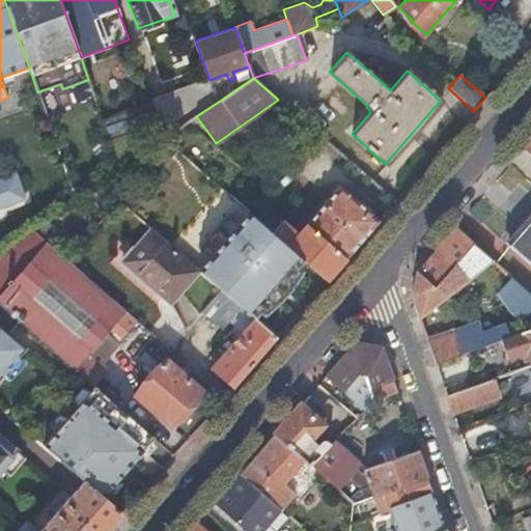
[(164,138),(196,116),(217,103),(212,89),(212,87),(154,109),(164,138)]
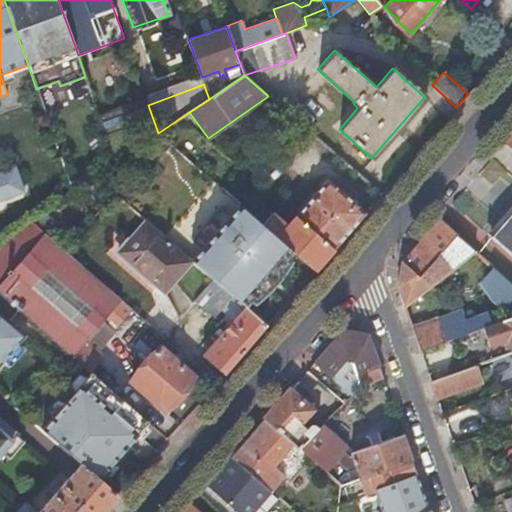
[(163,139),(170,144),(176,137),(170,131),(163,139)]
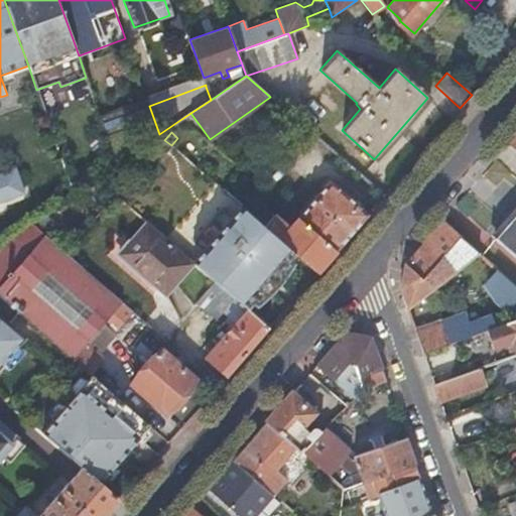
[(118,138),(109,141),(117,163),(125,158),(118,138)]
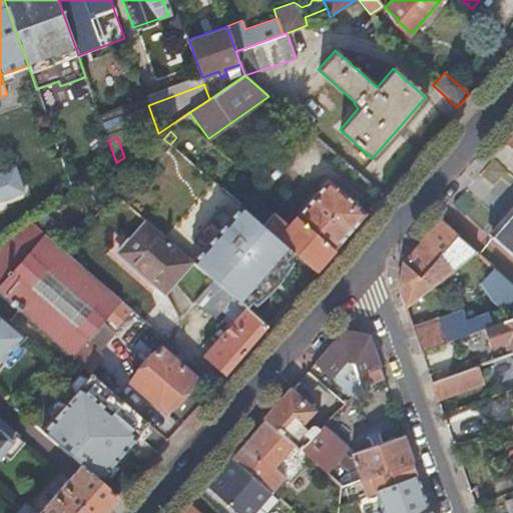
[(0,201),(24,192),(15,167),(0,172),(0,201)]
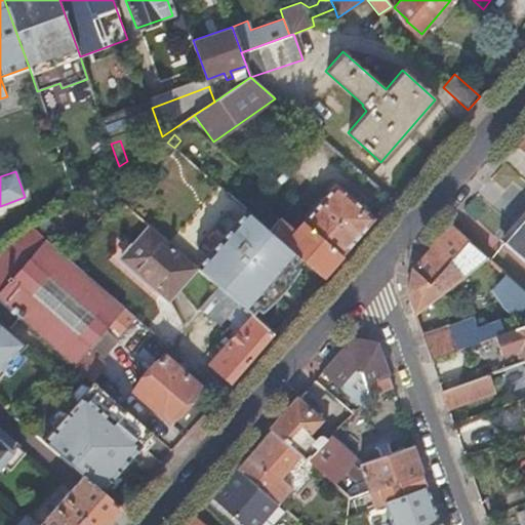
[(301,221),(340,255),(373,217),(334,184),(301,221)]
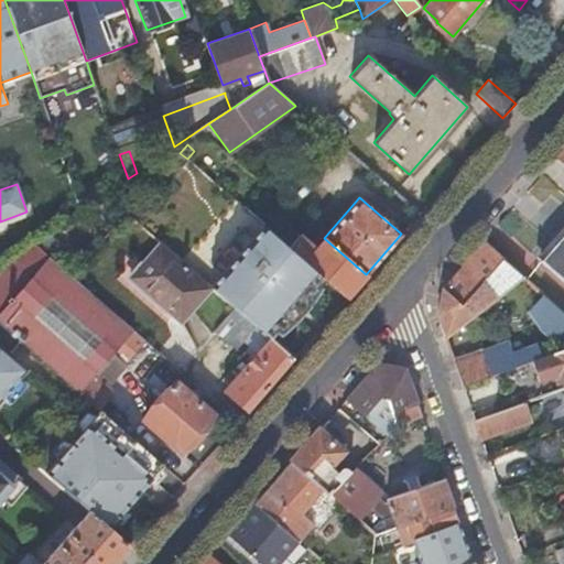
[(220,275),(209,289),(210,289),(232,308),(268,338),(322,275),(280,239),(263,225),(250,240),(239,230),(208,266),(220,275)]
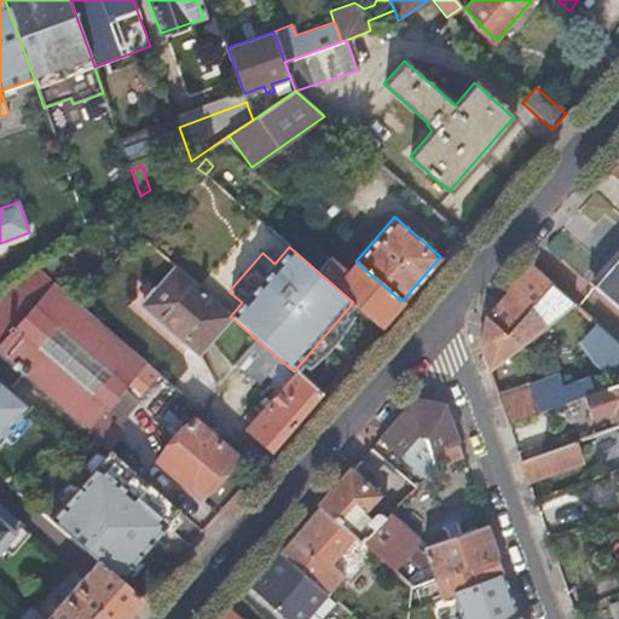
[(353,302),(381,325),(401,301),(356,261),(346,272),(318,249),(307,262),(353,302)]
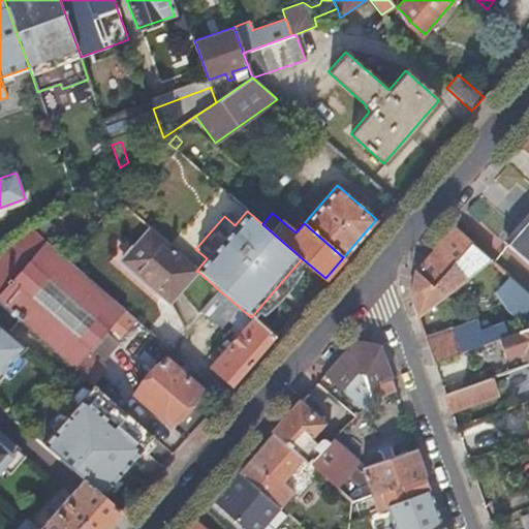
[(528,215),(504,244),(528,265),(528,215)]
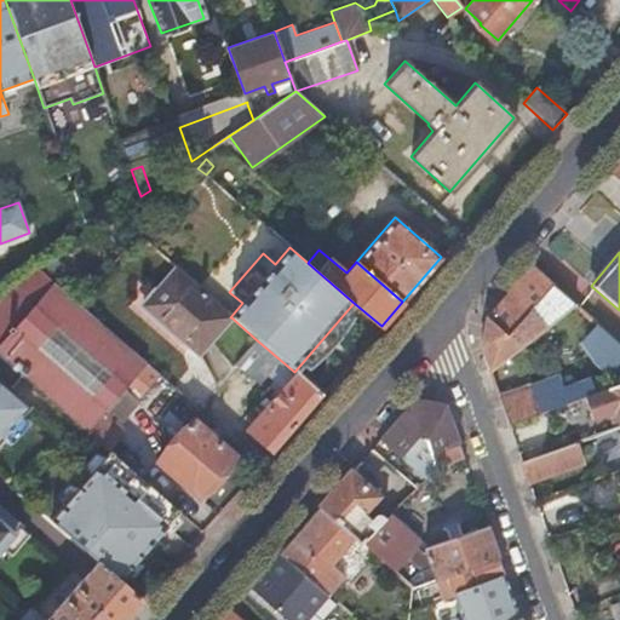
[(575,304),(530,265),(486,317),(481,348),(488,369),(575,304)]
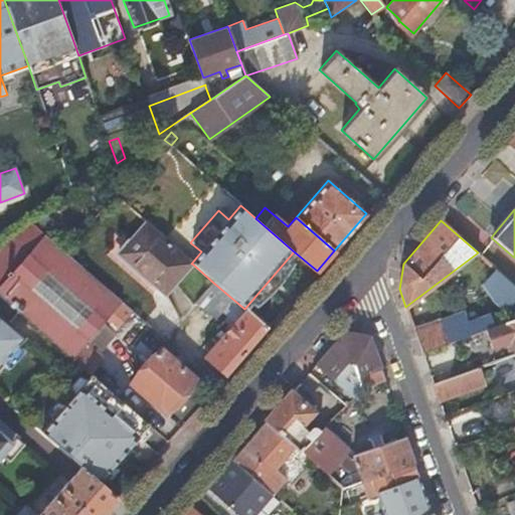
[(29,222),(0,241),(0,287),(46,236),(29,222)]
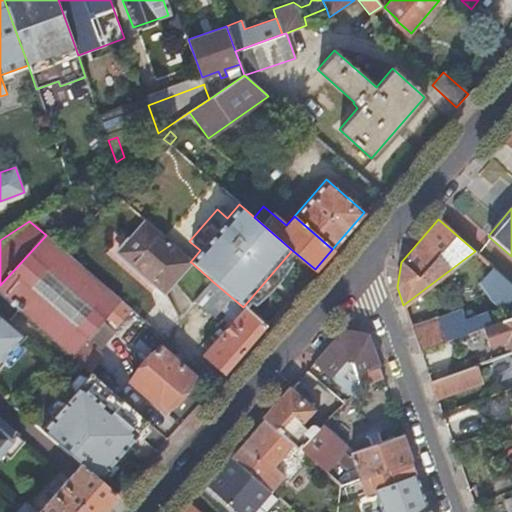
[(190,262),(144,222),(128,241),(118,253),(150,281),(164,293),(191,262),(190,262)]
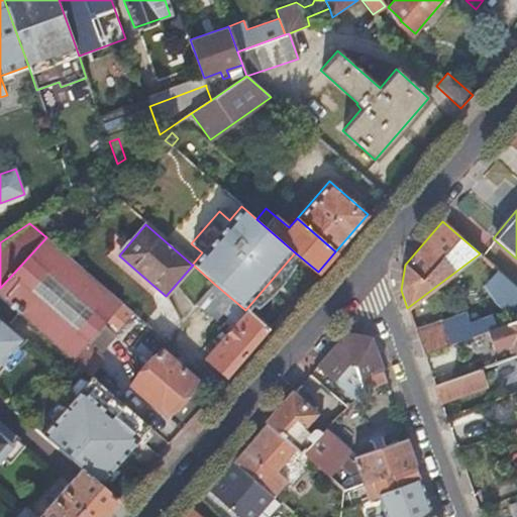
[(135,315),(46,237),(0,288),(0,298),(14,310),(17,313),(89,375),(105,356),(101,352),(118,333),(119,334),(135,315)]
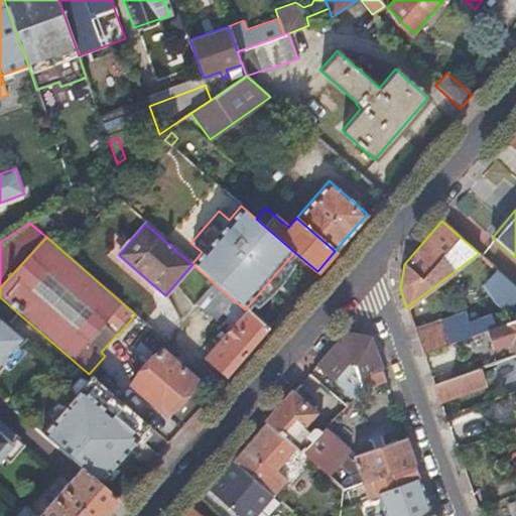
[(119,255),(129,243),(123,238),(107,256),(146,290),(151,283),(119,255)]
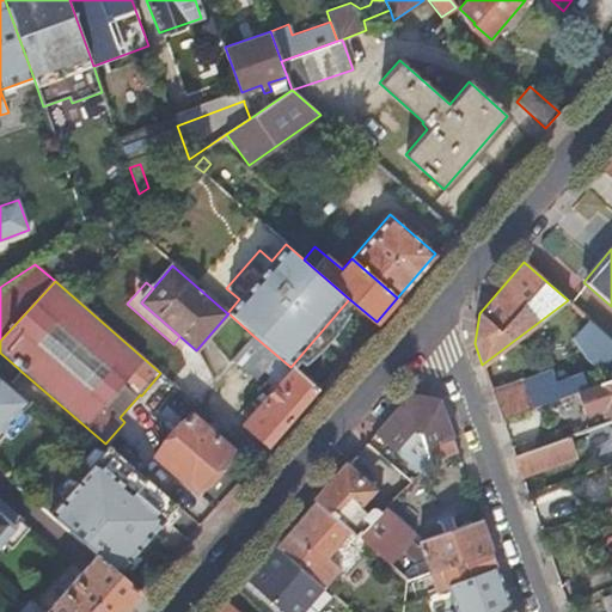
[(611,377),(611,340),(592,322),(577,337),(591,361),(611,378),(611,377)]
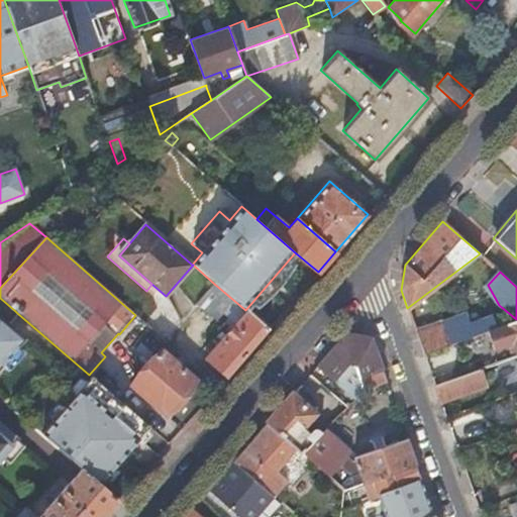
[(203,358),(225,378),(268,329),(245,310),(213,283),(196,302),(216,320),(223,312),(235,322),(203,358)]
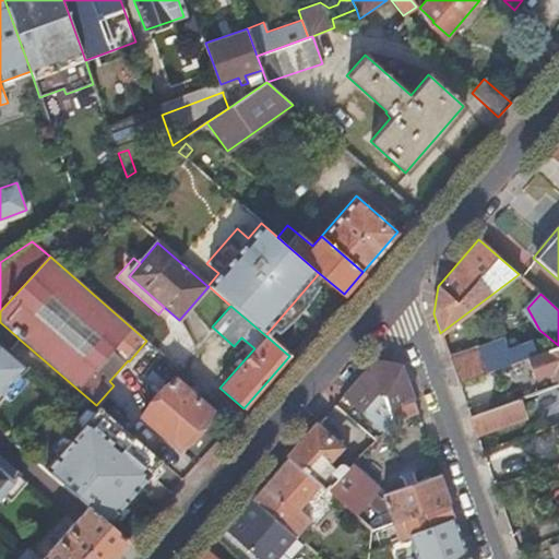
[(0,322),(0,343),(9,351),(19,339),(15,335),(0,322)]
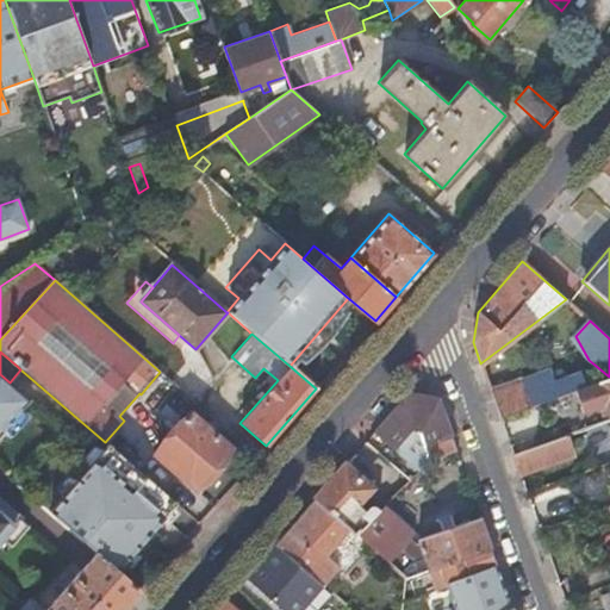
[(522,378),(523,381),(531,405),(574,390),(583,386),(573,360),(522,378)]
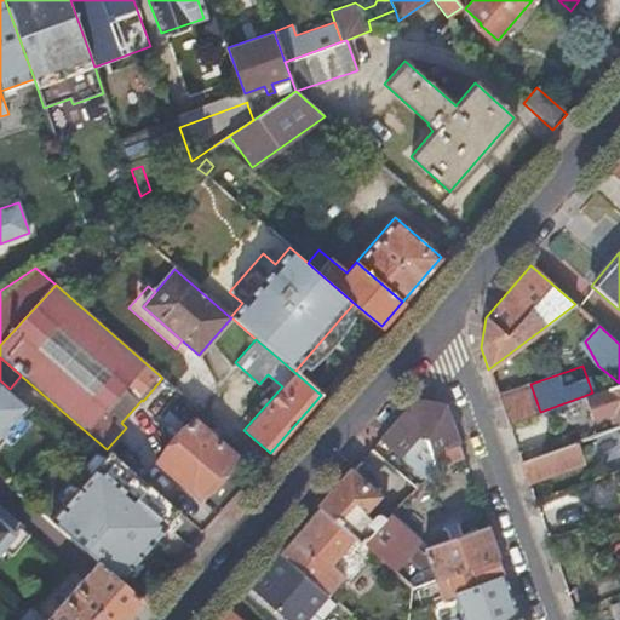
[(0,380),(0,438),(29,407),(10,389),(0,380)]
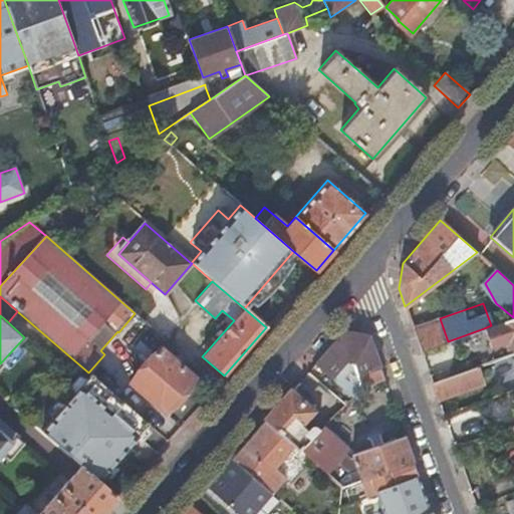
[(513,316),(513,317),(491,325),(484,328),(491,347),(509,341),(513,353),(513,352),(513,316)]
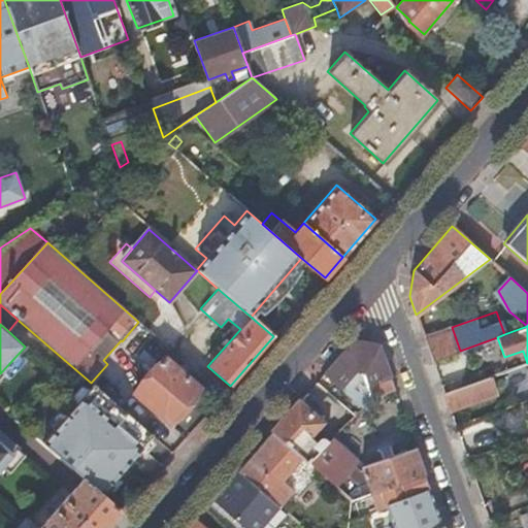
[(453,330),(425,340),(433,361),(460,351),(453,330)]
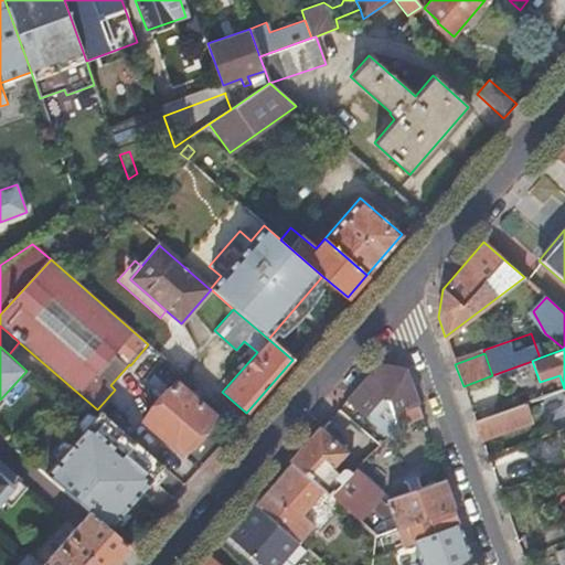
[(396,427),(422,417),(405,370),(376,363),(344,401),(380,433),(386,438),(396,427)]
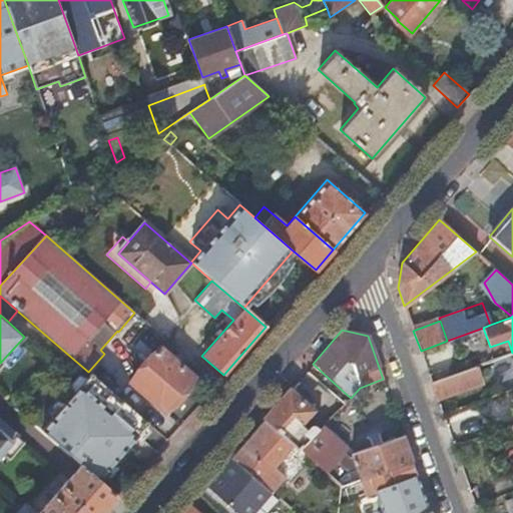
[(175,396),(181,389),(193,376),(159,346),(129,380),(163,410),(175,396)]
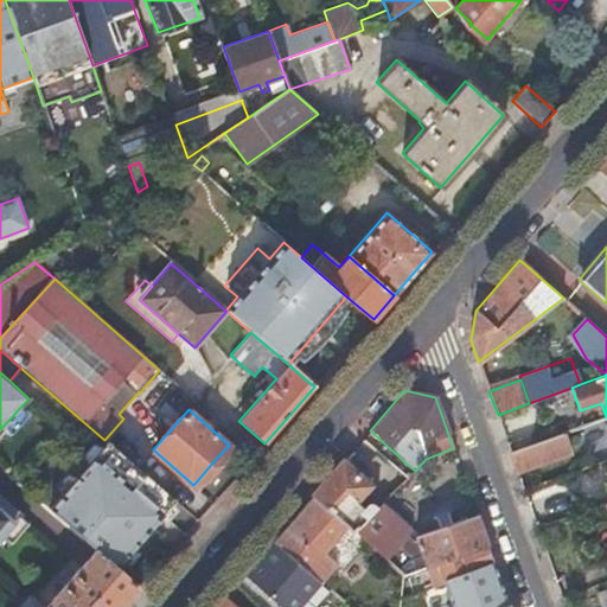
[(563,433),(511,453),(517,471),(570,452),(563,433)]
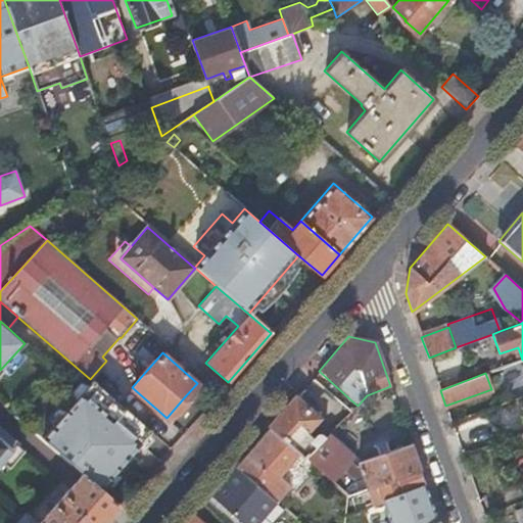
[(92,381),(42,437),(83,473),(100,488),(150,432),(92,381)]
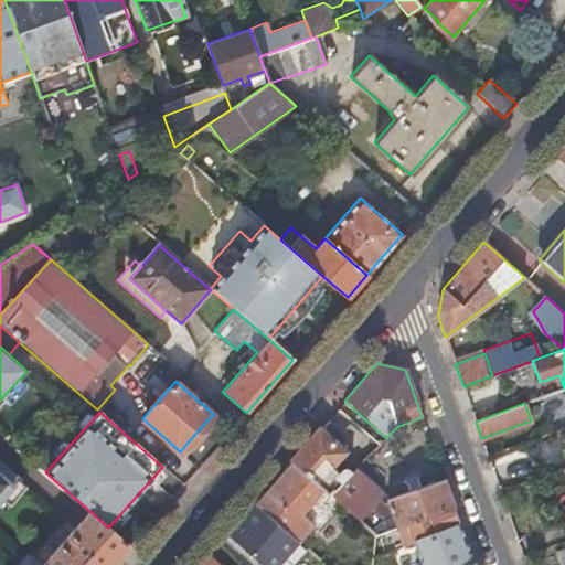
[(205,433),(200,428),(193,436),(198,440),(205,433)]
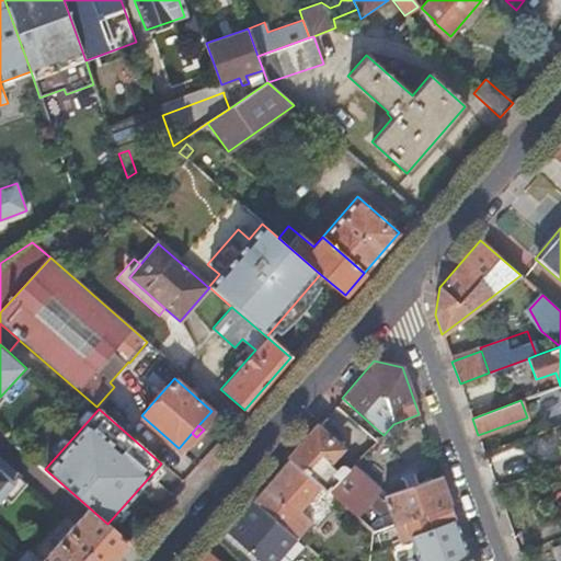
[(316,427),(288,459),(328,492),(348,471),(333,457),(340,448),(316,427)]
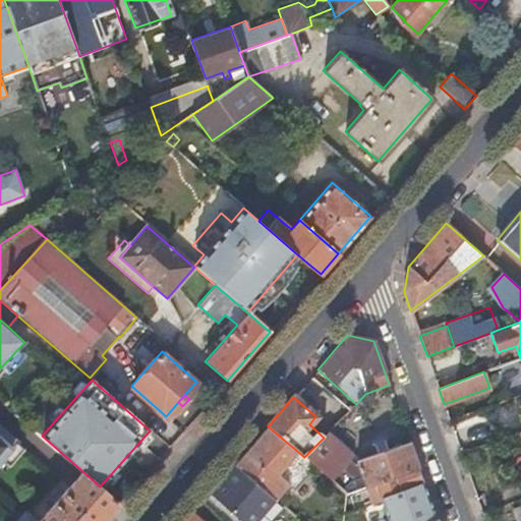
[(344,405),(350,410),(356,404),(350,399),(344,405)]
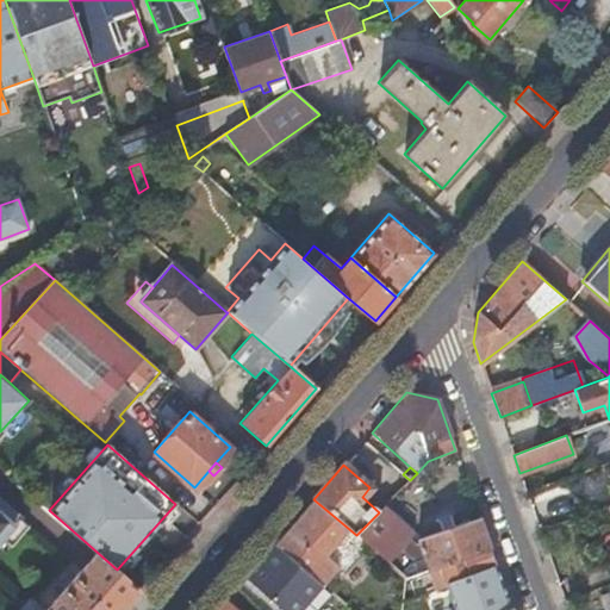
[(275,543),(323,585),(323,586),(363,541),(356,535),(313,499),(275,543)]
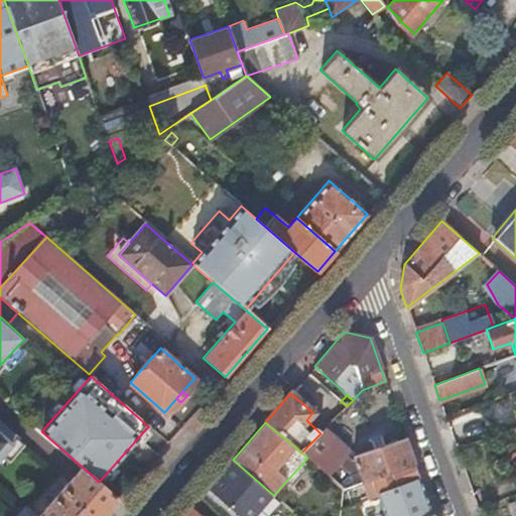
[(500,427),(501,431),(515,426),(514,422),(500,427)]
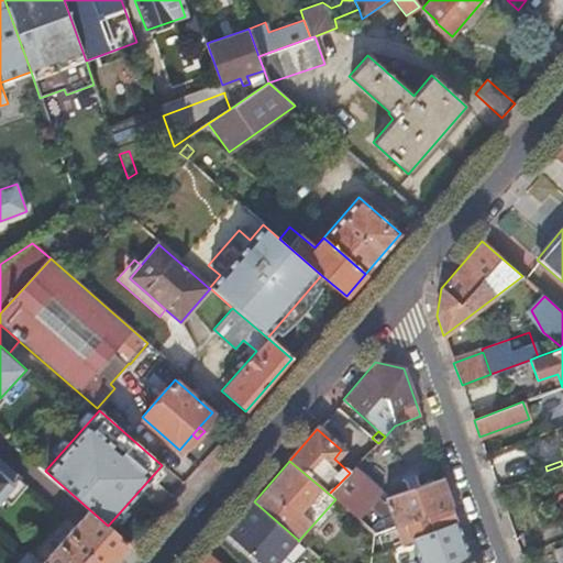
[(0,498),(18,478),(14,476),(0,463),(0,498)]
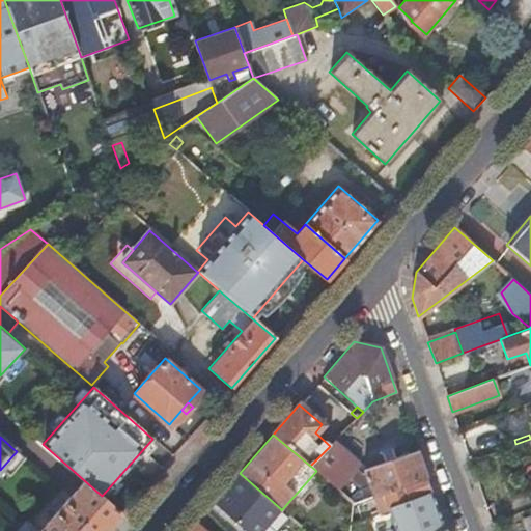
[(310,466),(316,471),(353,502),(373,495),(364,470),(333,442),(330,446),(310,466)]
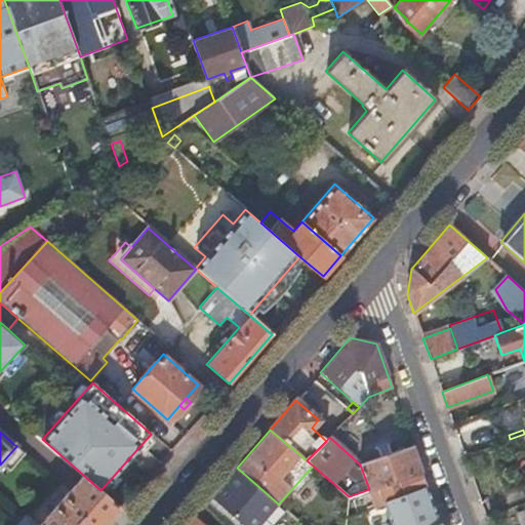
[(505,443),(496,445),(501,459),(510,456),(505,443)]
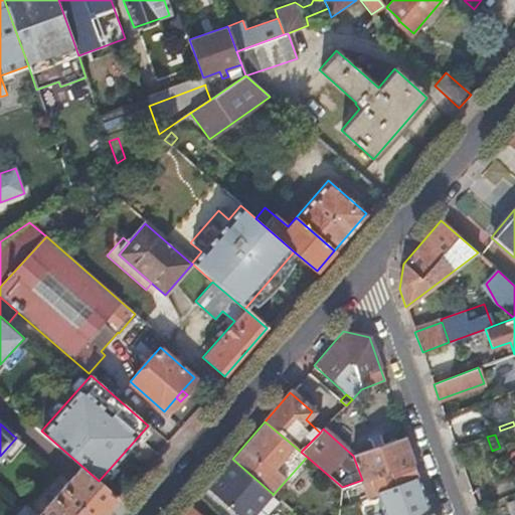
[(353,456),(362,480),(369,478),(413,462),(404,438),(353,456)]
